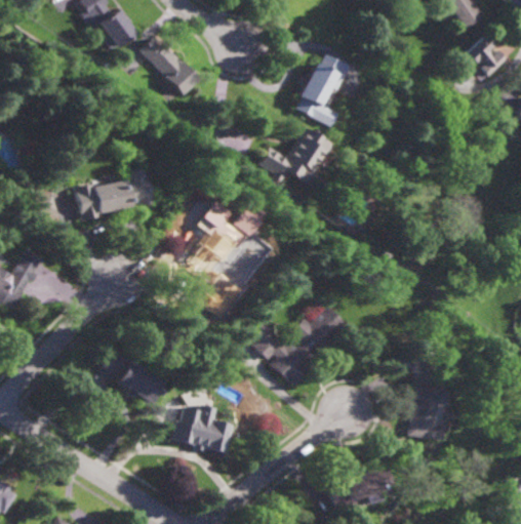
[(113,12),(119,7),(136,33),(117,46),(116,45),(112,48),(103,34),(107,31),(101,23),(92,28),(83,13),(88,9),(82,0),(108,0),(109,1),(107,3),(113,12)]
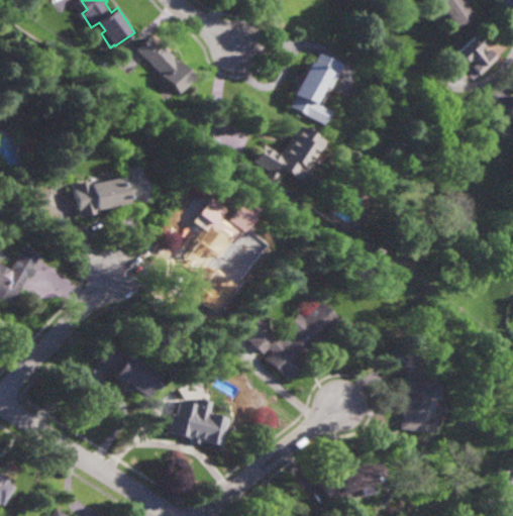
[(456,26),(439,0),(465,0),(475,15),(456,26)]
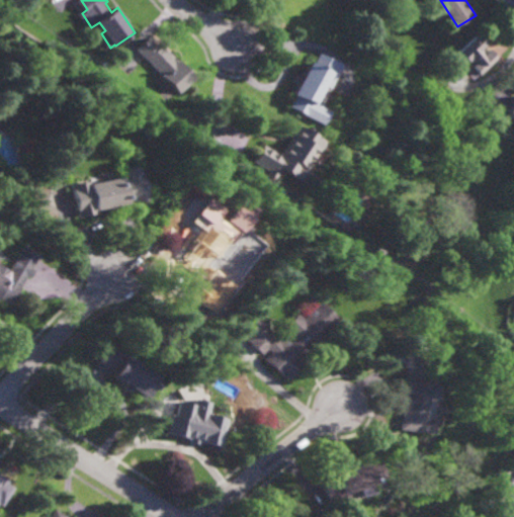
[(486,50),(488,48),(497,57),(478,74),(472,79),(463,70),(468,65),(456,52),(476,34),(484,44),(482,46),(486,50)]
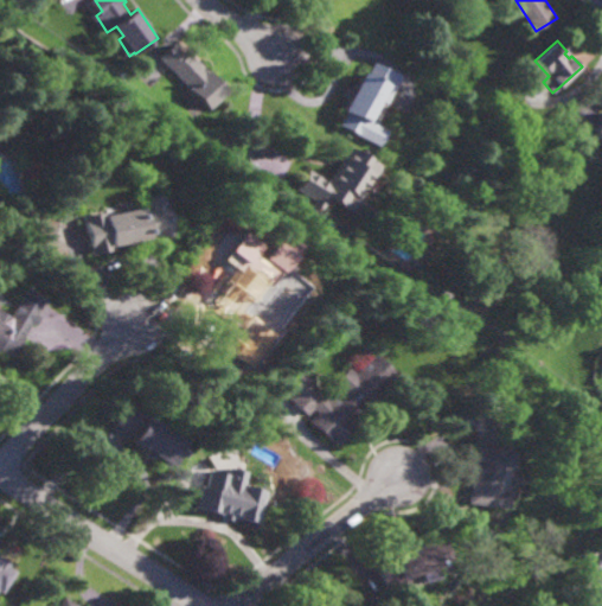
[(186,52),(191,49),(211,70),(211,69),(231,89),(212,108),(162,57),(177,43),(186,52)]
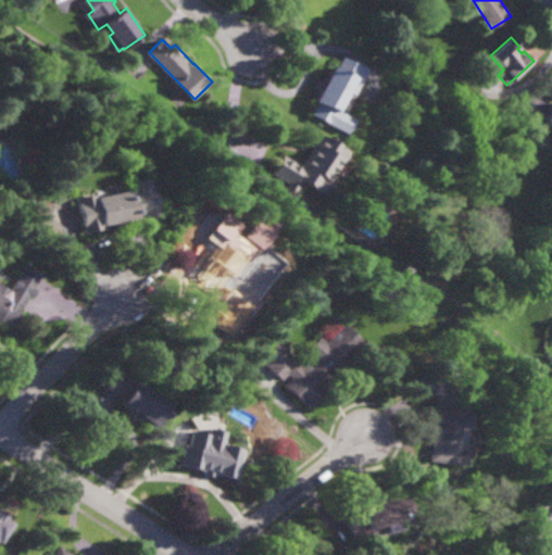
[(366,68),(342,113),(355,120),(348,133),(312,114),(317,102),(313,100),(331,65),(336,67),(341,55),(366,68)]
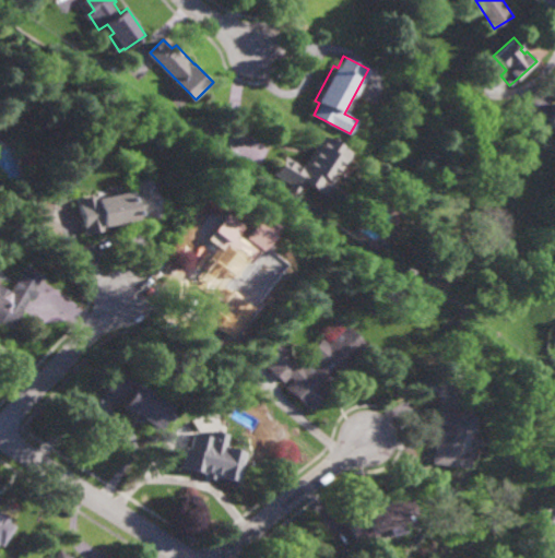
[(87,92),(78,85),(83,78),(93,84),(87,92)]
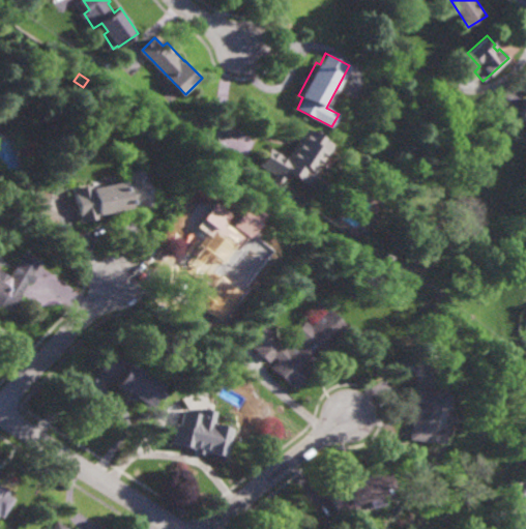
[(328,153),(326,152),(319,164),(321,165),(319,168),(318,167),(314,173),(315,174),(309,185),(291,174),(292,173),(285,168),(280,176),(261,165),(271,148),(288,158),(307,127),(334,145),(328,153)]
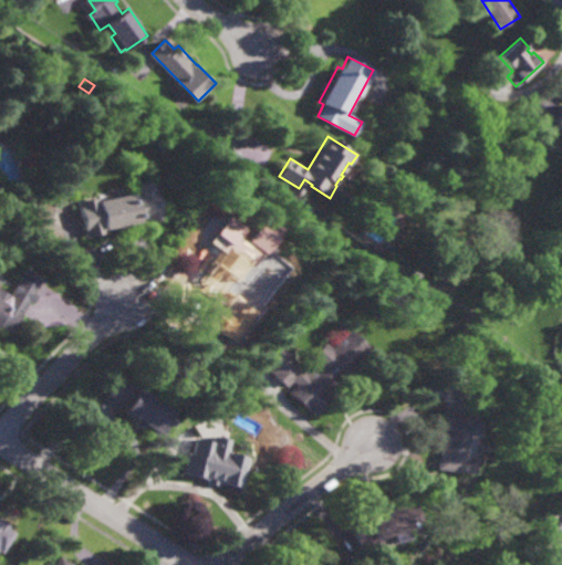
[(165,218),(152,221),(151,217),(143,219),(144,221),(128,226),(128,228),(117,230),(117,229),(110,230),(111,233),(91,238),(83,201),(103,197),(103,200),(139,192),(137,186),(157,181),(165,218)]
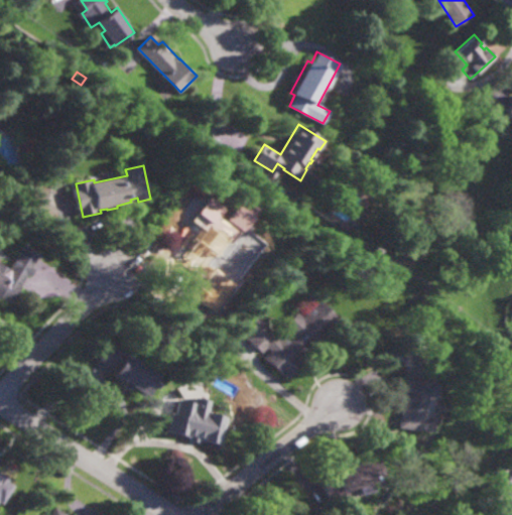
[(57,213),(45,216),(43,211),(36,213),(31,194),(39,191),(38,187),(51,184),(57,213)]
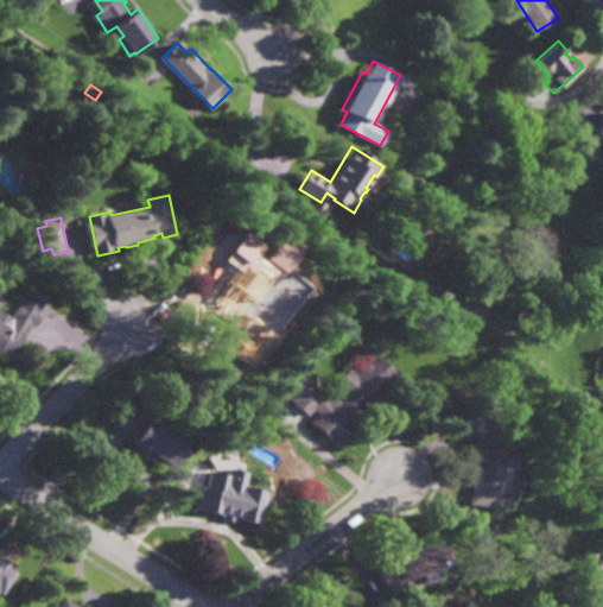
[(258,314),(249,315),(254,346),(224,352),(222,336),(230,335),(228,324),(224,326),(221,298),(224,297),(222,286),(213,288),(210,273),(251,266),(258,314)]
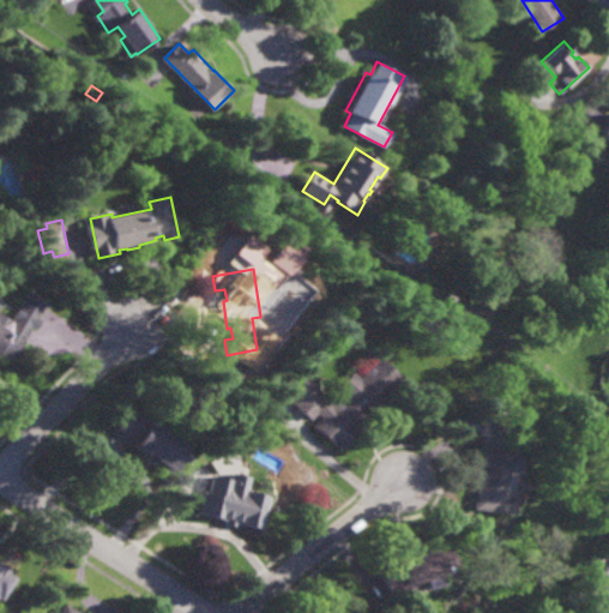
[(42,318),(44,319),(40,329),(36,326),(29,338),(30,340),(17,361),(1,352),(0,353),(0,310),(16,320),(18,316),(17,314),(23,306),(24,306),(34,290),(52,301),(42,318)]
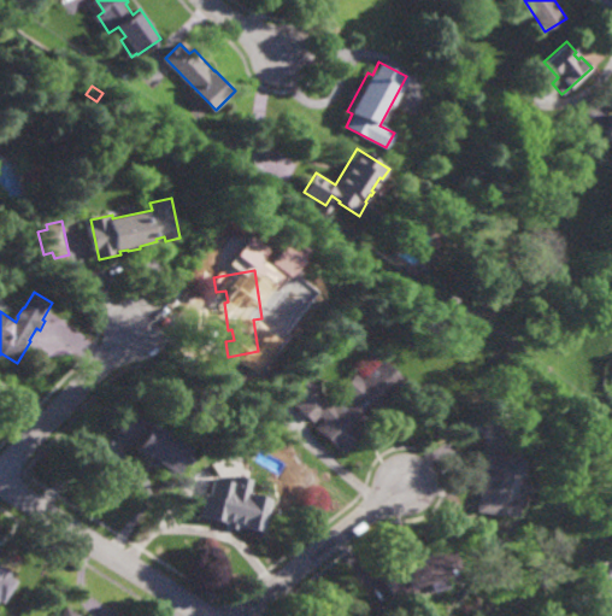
[(454,309),(442,301),(448,293),(460,299),(454,309)]
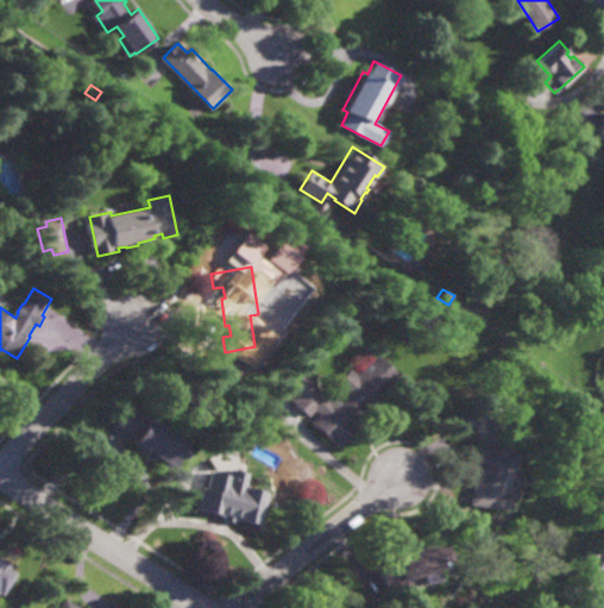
[(401,376),(356,421),(360,426),(340,446),(315,421),(322,414),(319,411),(313,417),(285,390),(306,370),(332,396),(341,388),(338,384),(354,368),(360,374),(378,355),(401,376)]
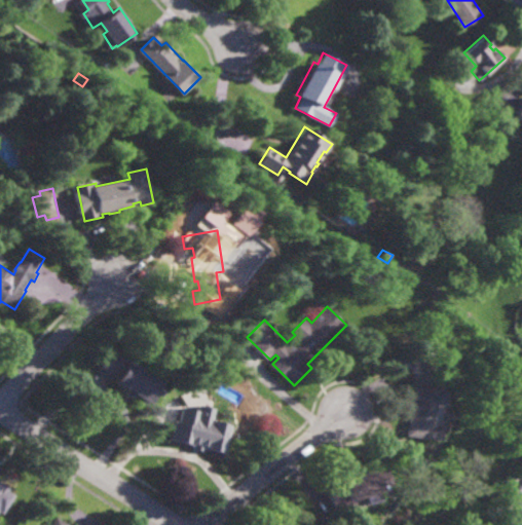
[(134,362),(137,357),(153,368),(150,373),(165,383),(151,405),(139,397),(137,400),(127,394),(129,390),(117,382),(120,377),(103,366),(114,348),(134,362)]
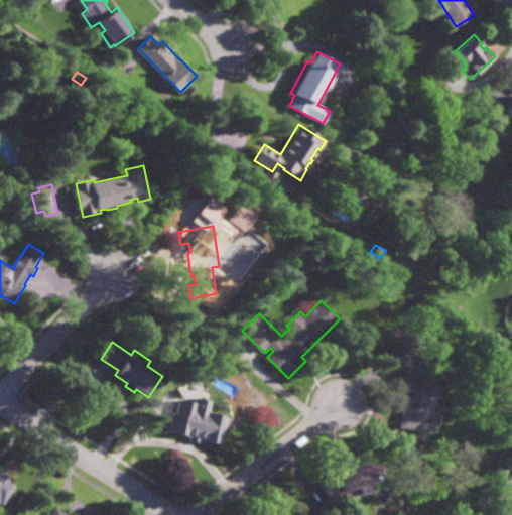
[(438,399),(428,397),(425,418),(435,419),(433,433),(398,428),(400,409),(396,408),(399,385),(404,386),(404,380),(440,384),(438,399)]
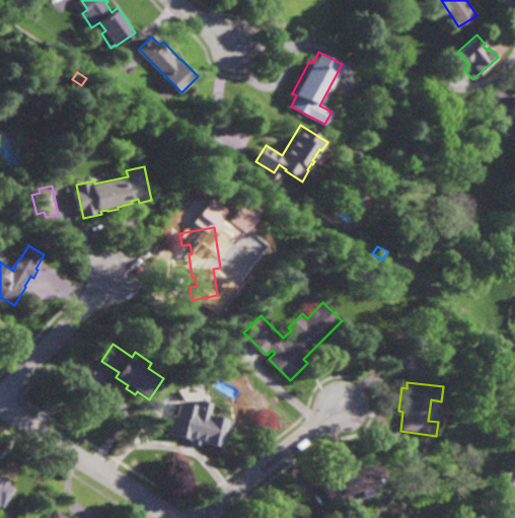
[(212,415),(231,420),(224,446),(203,441),(202,444),(192,442),(193,440),(170,435),(174,416),(179,417),(182,401),(198,405),(199,399),(215,402),(212,415)]
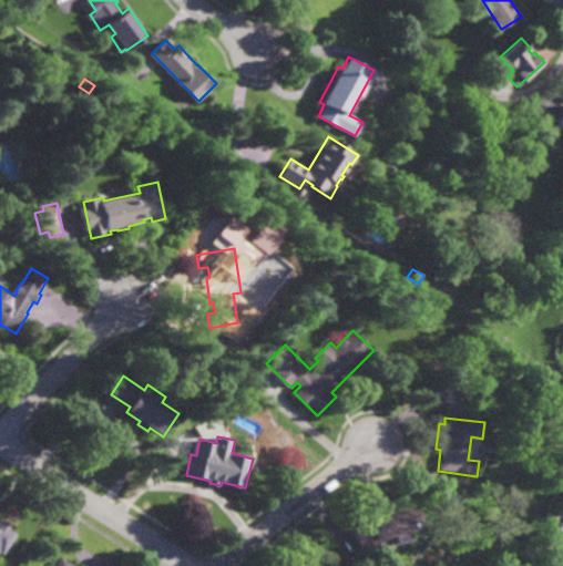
[(422,522),(408,527),(412,537),(399,542),(395,532),(378,538),(379,543),(362,549),(354,524),(369,518),(368,515),(401,503),(403,507),(416,503),(422,522)]
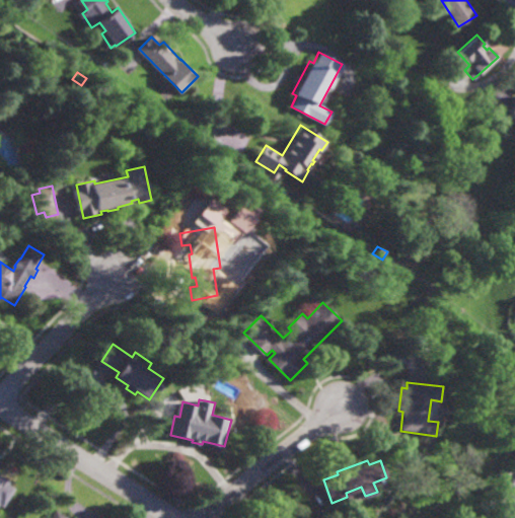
[(0,471),(13,481),(2,498),(12,504),(5,516),(0,512),(0,471)]
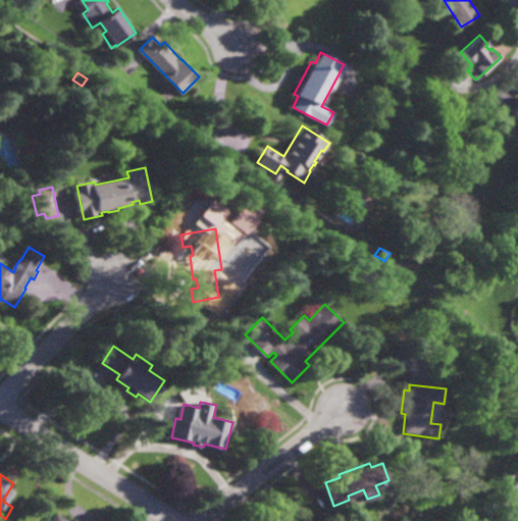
[(517,519),(515,518),(517,516),(517,512),(511,507),(512,505),(507,502),(517,489),(517,519)]
